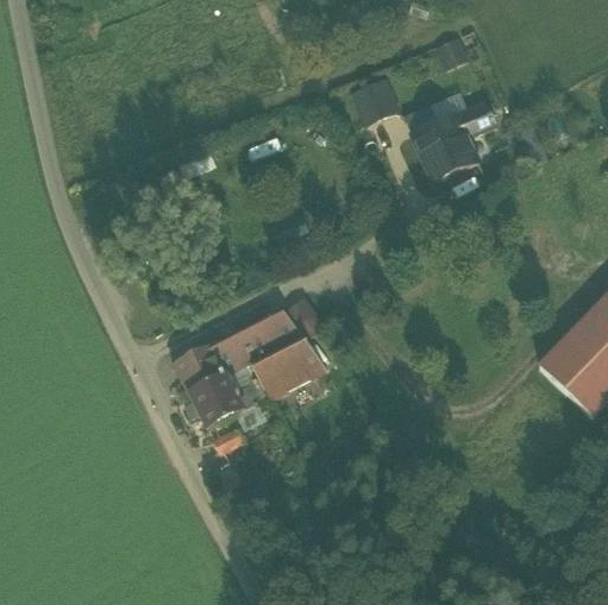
[(459,39),(436,50),(445,73),(470,63),(459,39)]
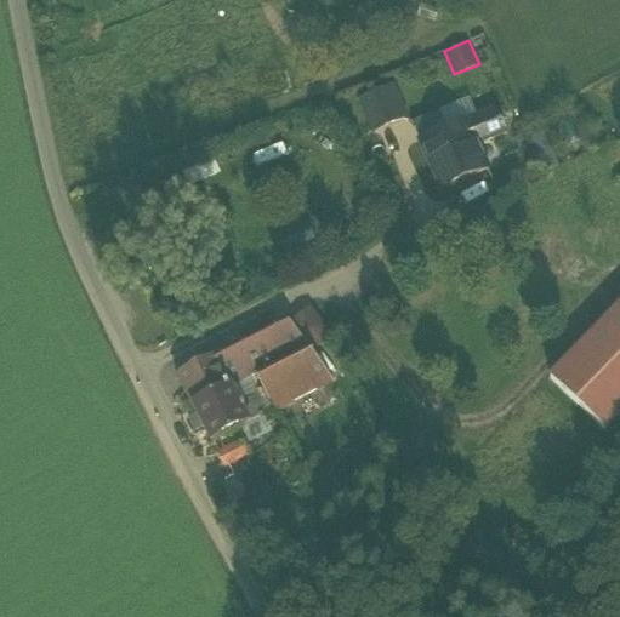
[(363,98),(376,127),(407,114),(394,85),(363,98)]
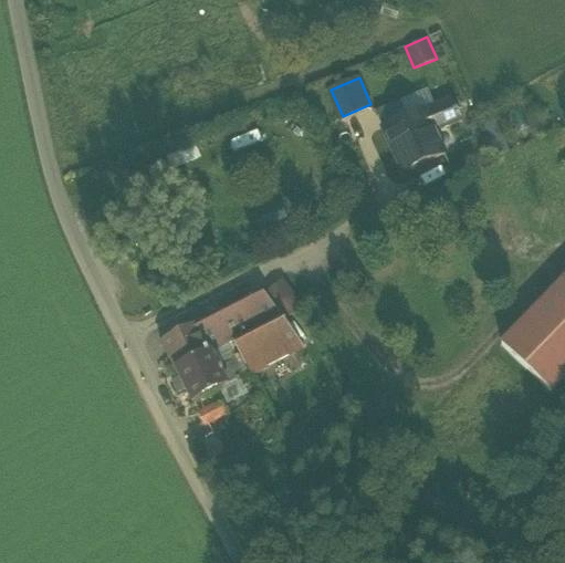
[(403,100),(408,115),(427,107),(436,104),(429,89),(403,100)]
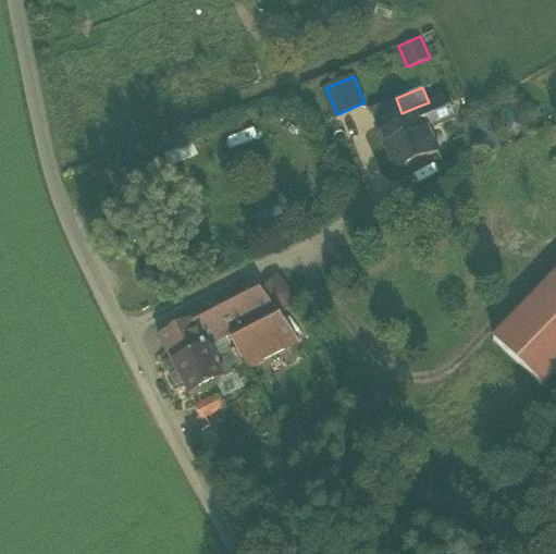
[(420,106),(429,126),(455,117),(446,95),(429,102),(420,106)]
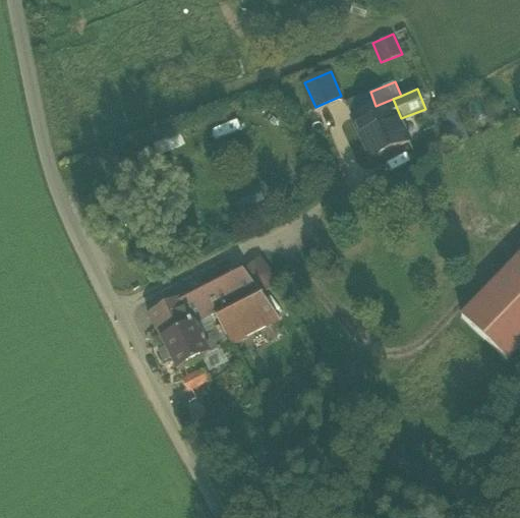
[(347,101),(353,115),(376,106),(370,92),(347,101)]
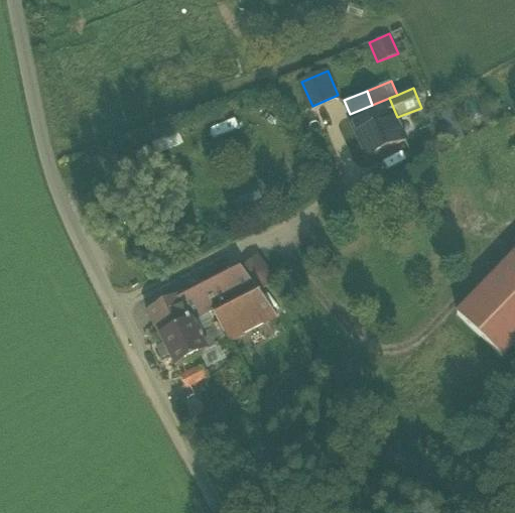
[(350,114),(368,155),(406,138),(397,117),(389,98),(372,105),(350,114)]
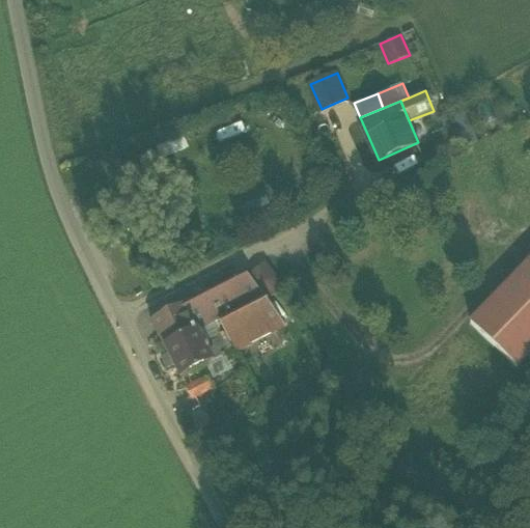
[(262,187),(241,197),(248,214),(271,204),(262,187)]
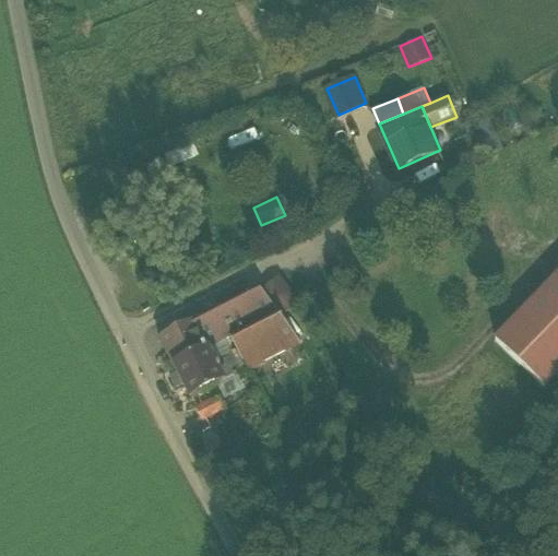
[(280,273),(261,287),(279,310),(282,314),(299,298),(280,273)]
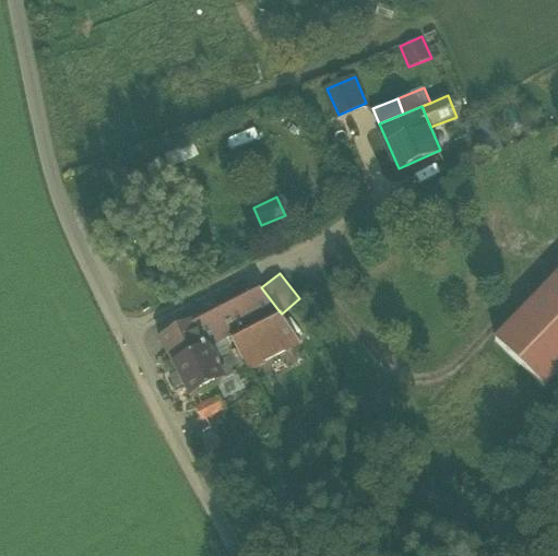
[(557,274),(497,339),(545,385),(557,370),(557,274)]
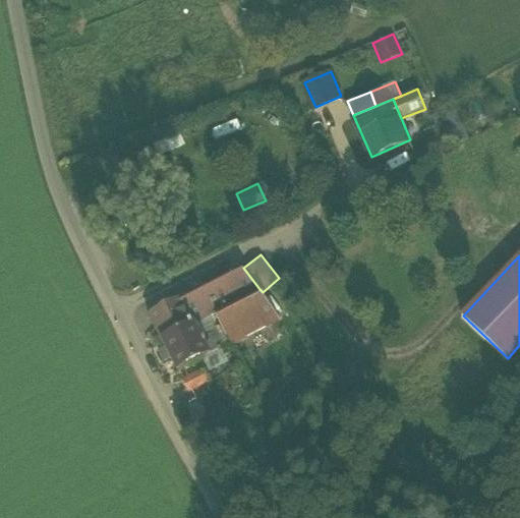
[(216,311),(260,289),(243,268),(241,266),(150,313),(163,339),(194,323),(210,314),(216,311)]
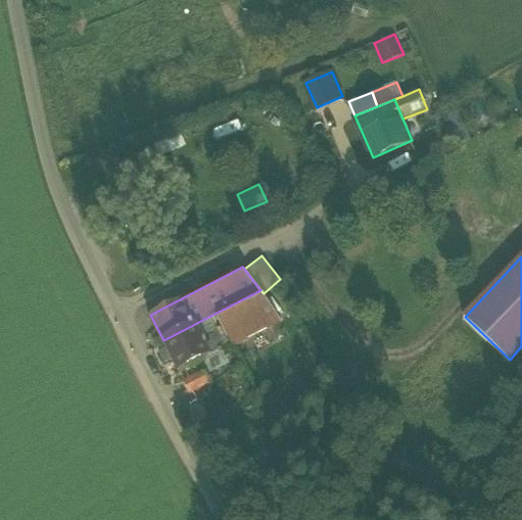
[(264,293),(261,290),(217,313),(228,335),(229,334),(234,342),(281,318),(264,293)]
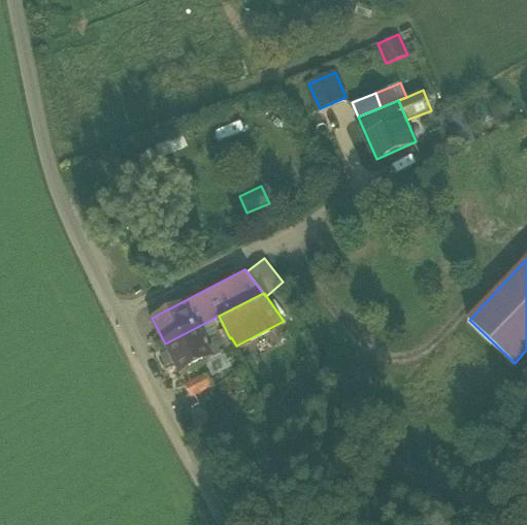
[(225,351),(229,350),(212,319),(197,327),(212,358),(225,351)]
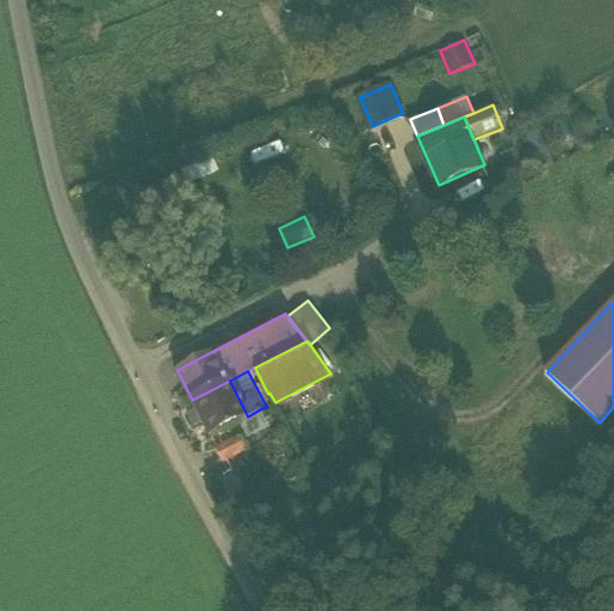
[(248,417),(230,381),(192,400),(197,409),(202,419),(210,436),(240,420),(248,417)]
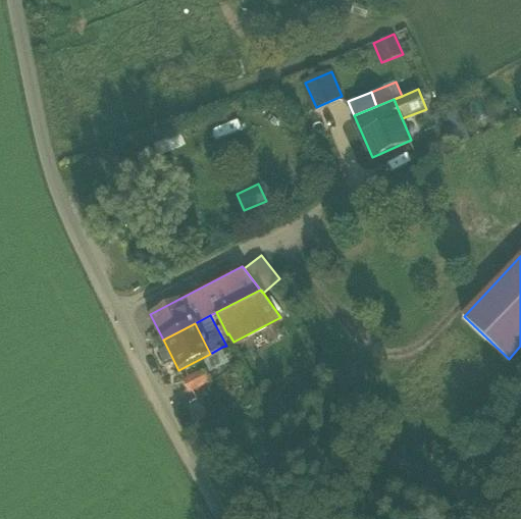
[(230,362),(222,347),(210,354),(204,357),(211,371),(230,362)]
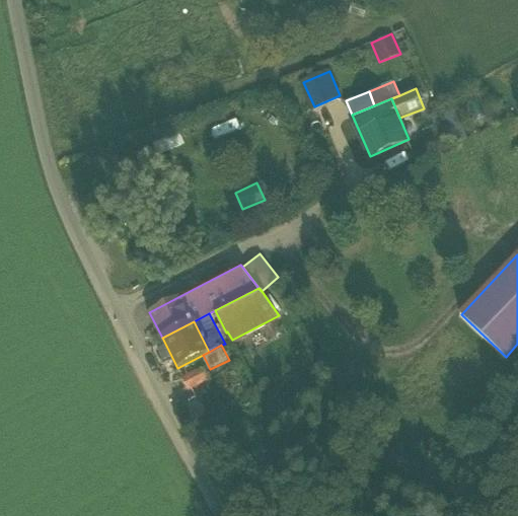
[(164,358),(170,354),(166,346),(160,349),(164,358)]
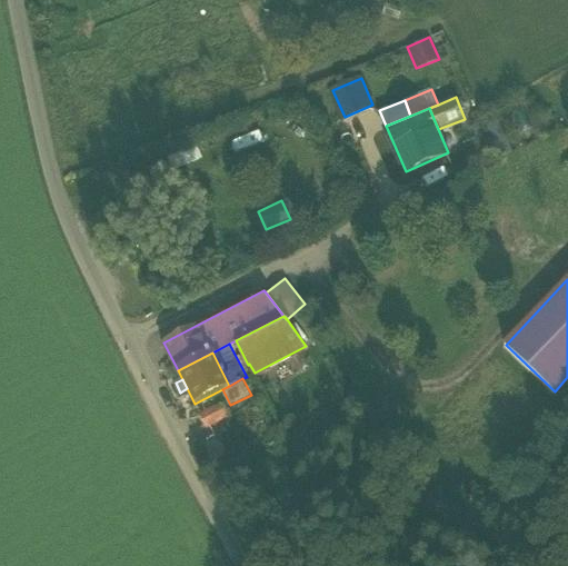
[(200,414),(207,426),(229,414),(222,401),(200,414)]
